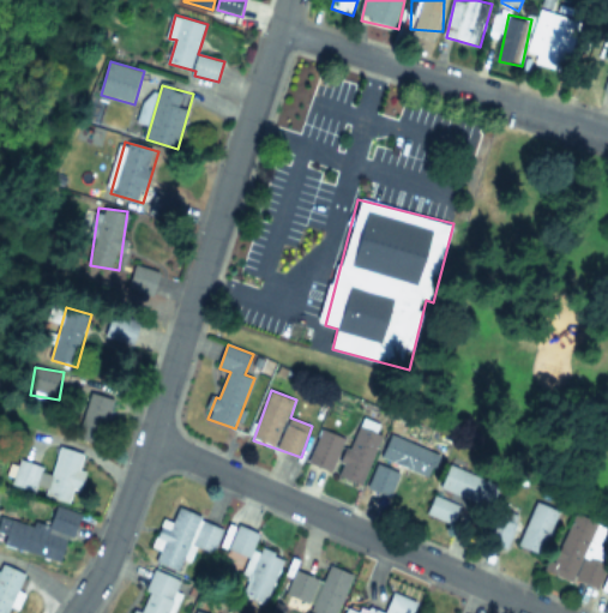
[(118,400),(94,392),(82,431),(106,438),(118,400)]
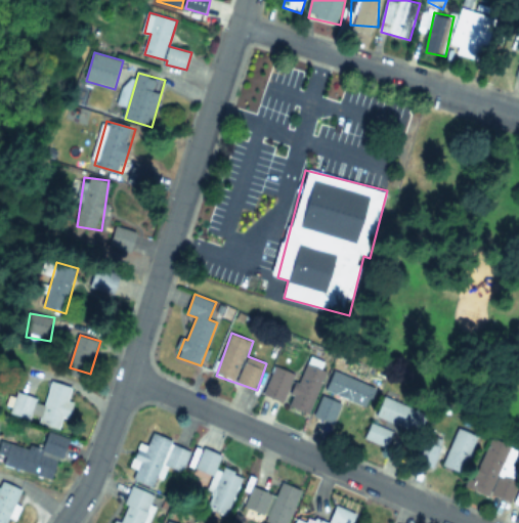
[(265,396),(284,403),(300,366),(280,358),(265,396)]
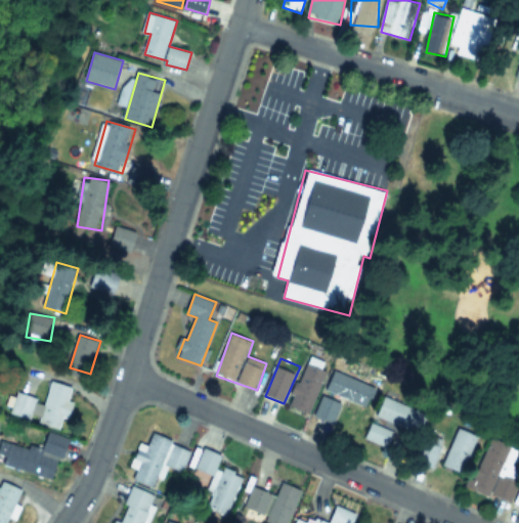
[(290,406),(310,415),(329,373),(309,363),(290,406)]
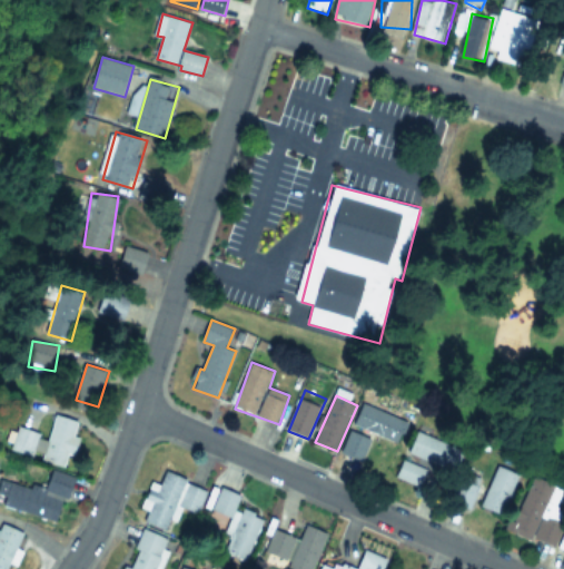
[(366,462),(375,438),(398,447),(408,421),(363,405),(345,455),(366,462)]
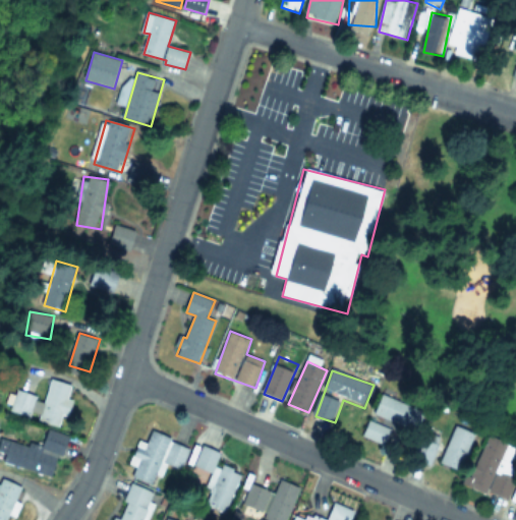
[(43,423),(69,427),(75,385),(49,381),(43,423)]
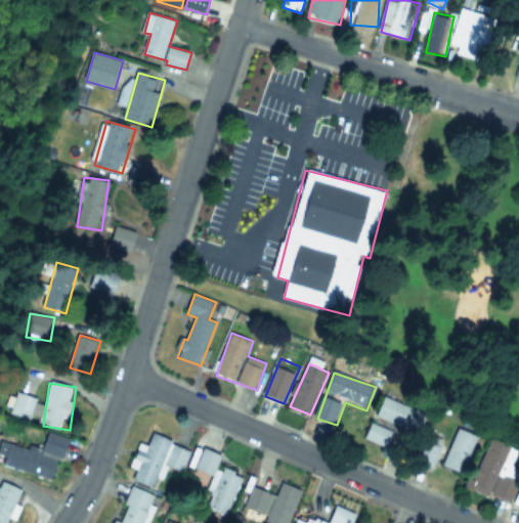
[(13,413),(31,419),(37,399),(19,393),(13,413)]
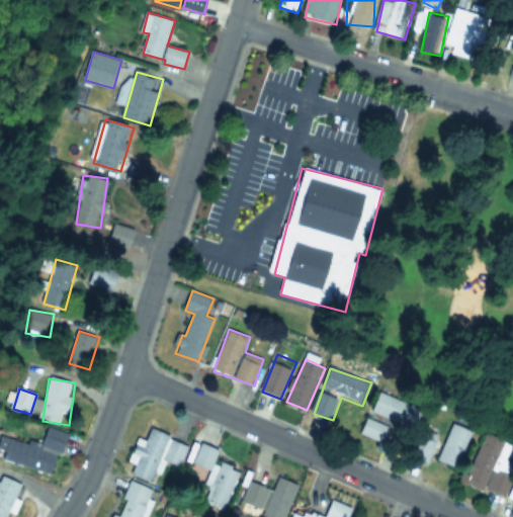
[(373,412),(416,429),(424,410),(381,393),(373,412)]
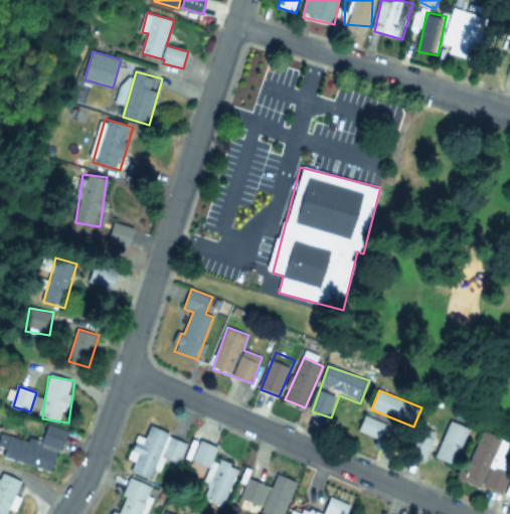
[(359,433),(381,442),(388,423),(366,415),(359,433)]
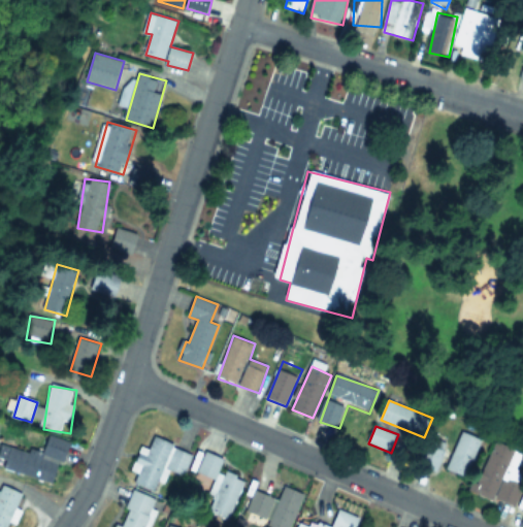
[(447,470),(466,479),(483,439),(463,431),(447,470)]
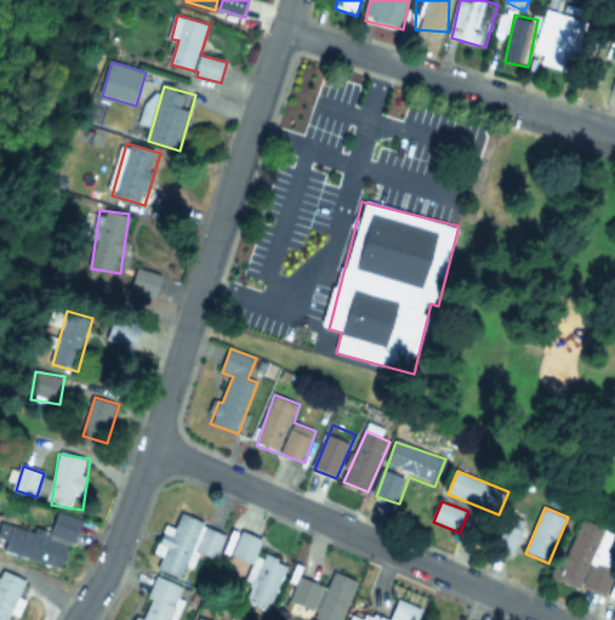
[(0,549),(68,568),(83,518),(58,512),(51,536),(4,523),(0,535),(0,549)]
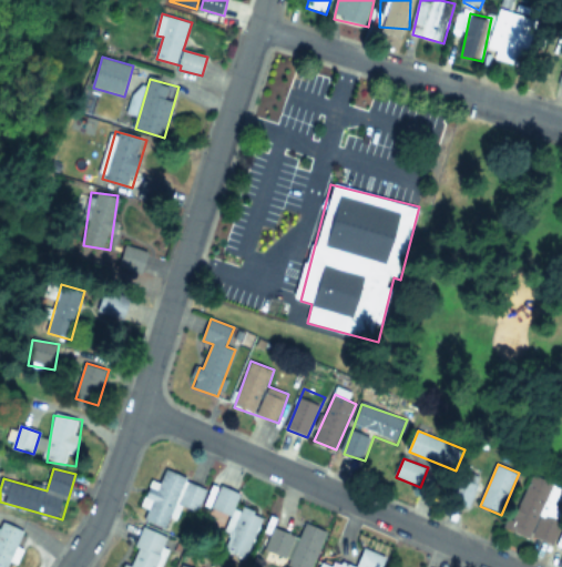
[(152,481),(143,507),(150,509),(145,522),(170,529),(177,505),(201,513),(210,486),(166,472),(163,484),(152,481)]
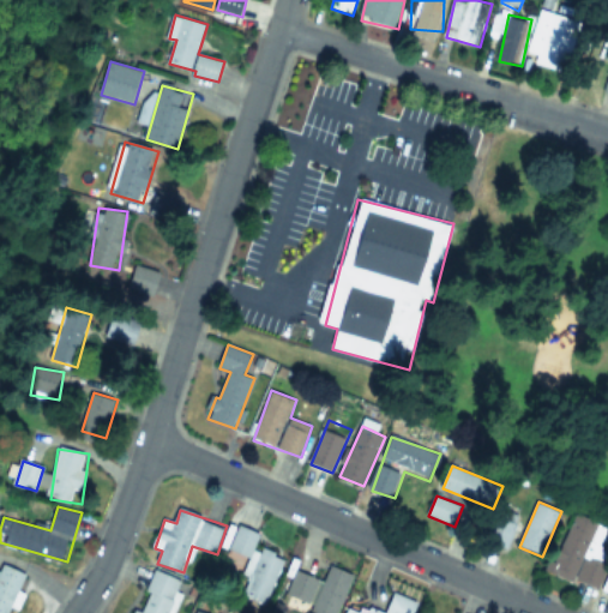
[(509,550),(521,522),(499,512),(487,540),(509,550)]
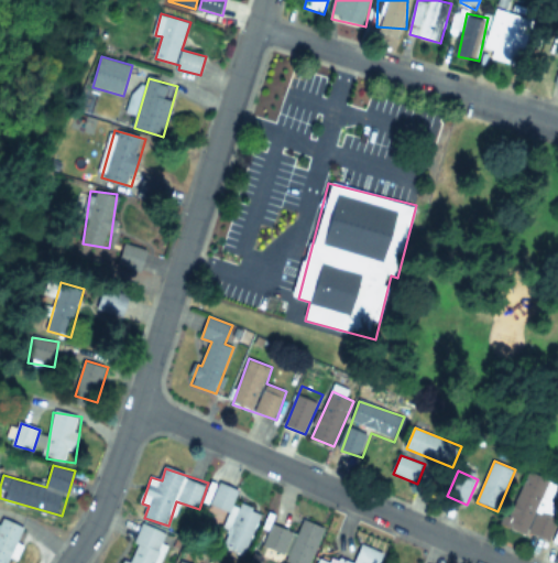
[(507,523),(550,542),(557,527),(557,511),(548,507),(557,487),(557,485),(529,472),(507,523)]
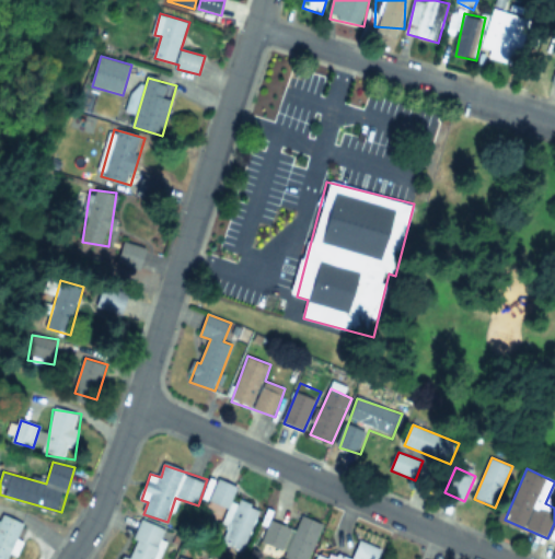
[(261,509),(234,500),(239,487),(219,480),(211,502),(232,510),(221,544),(246,552),(261,509)]
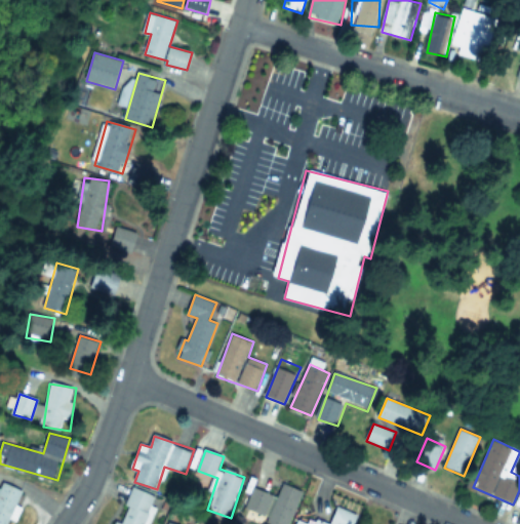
[(11,523),(22,489),(0,483),(0,523),(11,523)]
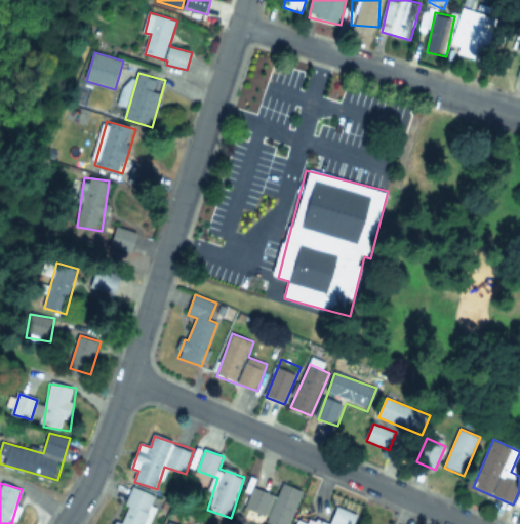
[(290,523),(303,491),(283,484),(279,497),(254,488),(246,510),(269,518),(267,523),(290,523)]
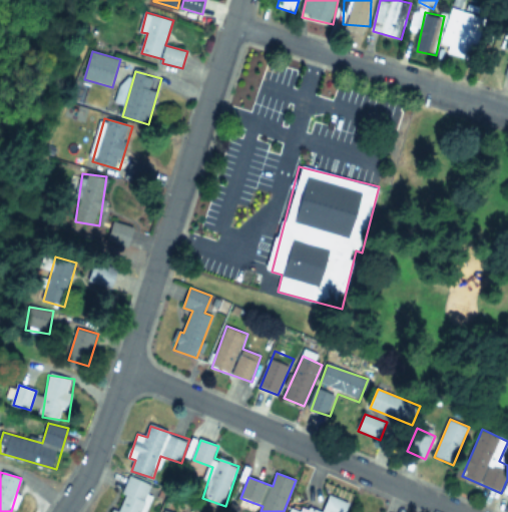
[(118,511),(115,510),(114,511),(143,511),(154,485),(131,476),(118,511)]
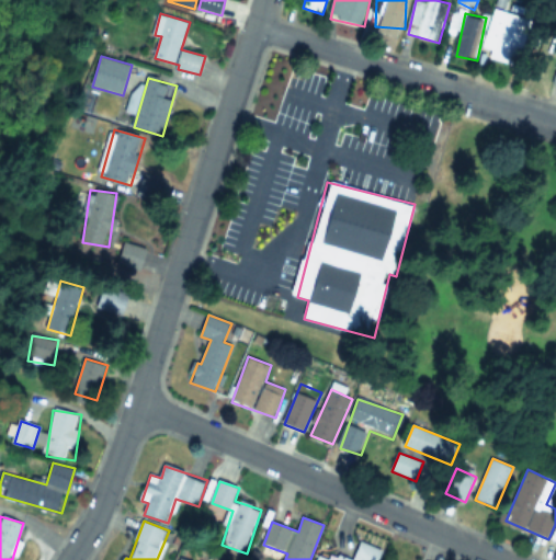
[(328,559),(319,556),(317,559),(378,559),(384,549),(362,541),(354,559),(351,559),(340,556),(338,559),(328,559)]
